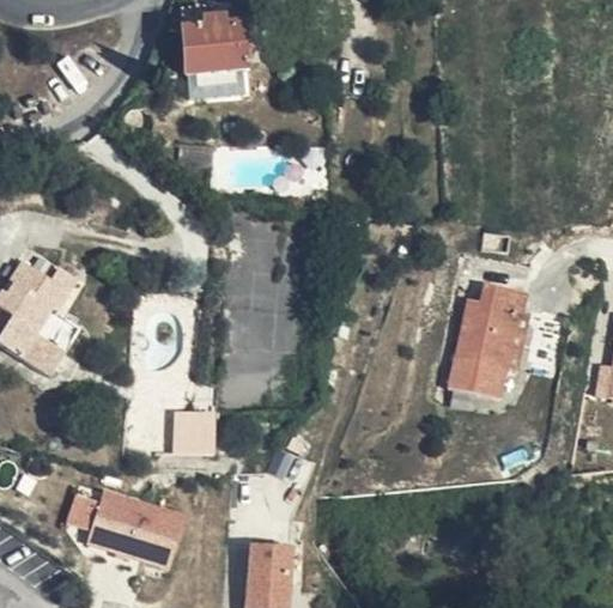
[(183,8),(188,73),(225,71),(246,68),(242,28),(234,29),(232,23),(226,24),(225,14),(207,16),(206,6),(183,8)]
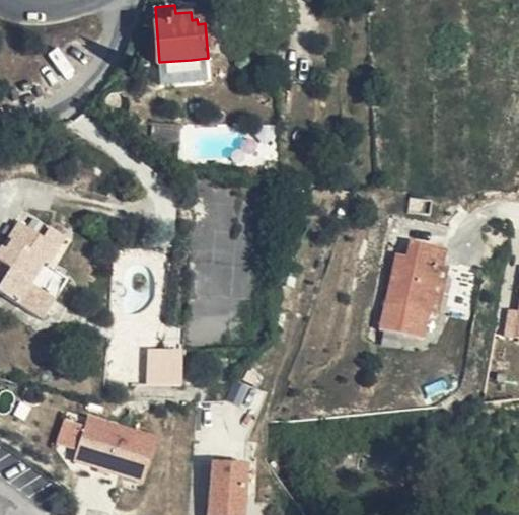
[(191,60),(159,62),(161,85),(193,82),(191,60)]
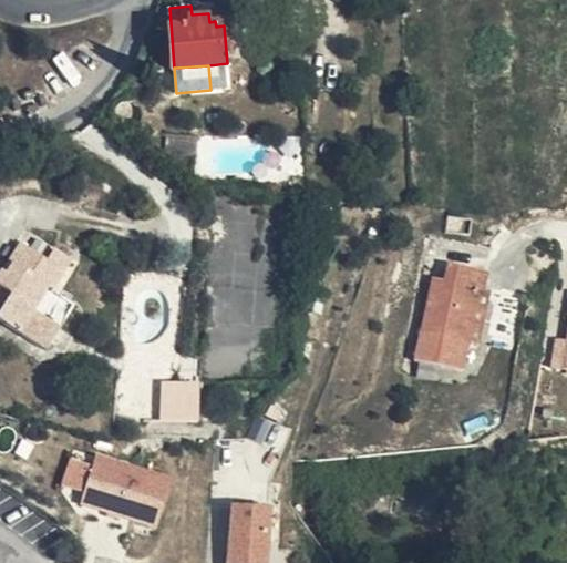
[(140,103),(133,99),(127,98),(122,100),(117,103),(114,108),(113,114),(115,122),(121,125),(125,128),(132,128),(138,124),(142,120),(144,114),(142,108),(140,103)]
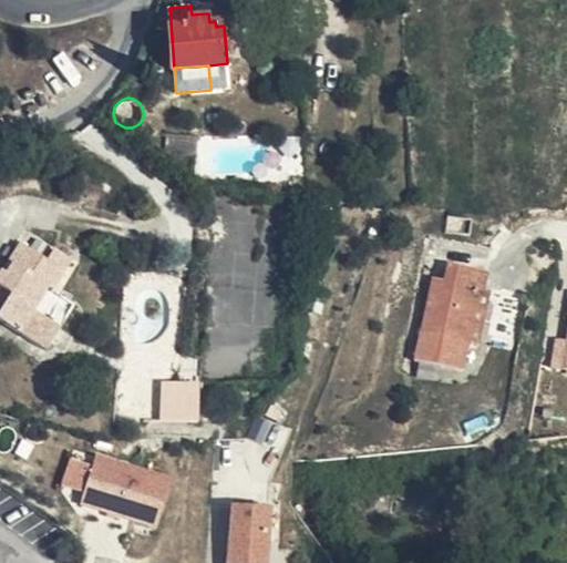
[(199,136),(168,133),(167,151),(197,154),(199,136)]
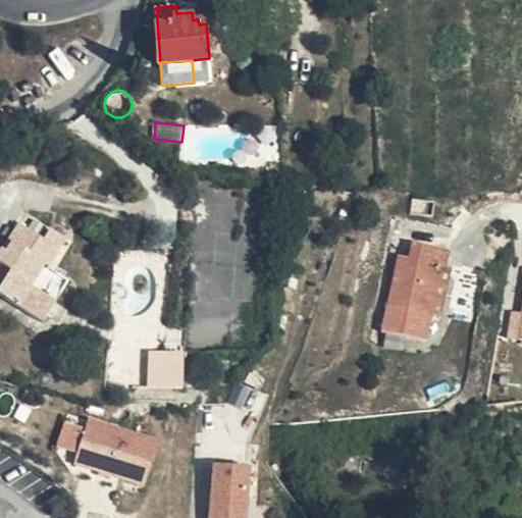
[(44,241),(19,224),(0,254),(0,290),(42,317),(53,299),(32,285),(48,259),(51,262),(65,240),(51,229),(44,241)]
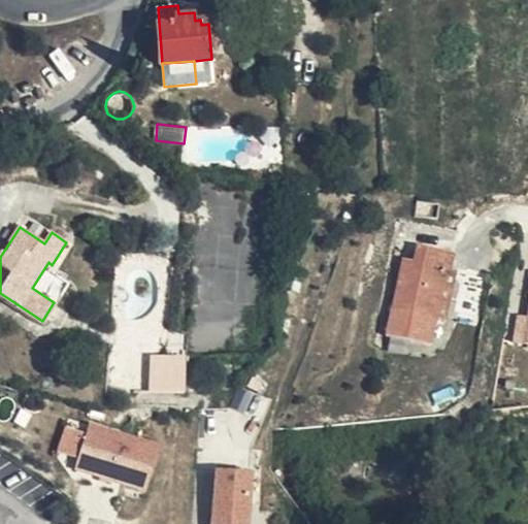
[(449,267),(453,268),(456,253),(418,243),(415,259),(405,257),(389,333),(432,341),(438,316),(449,267)]
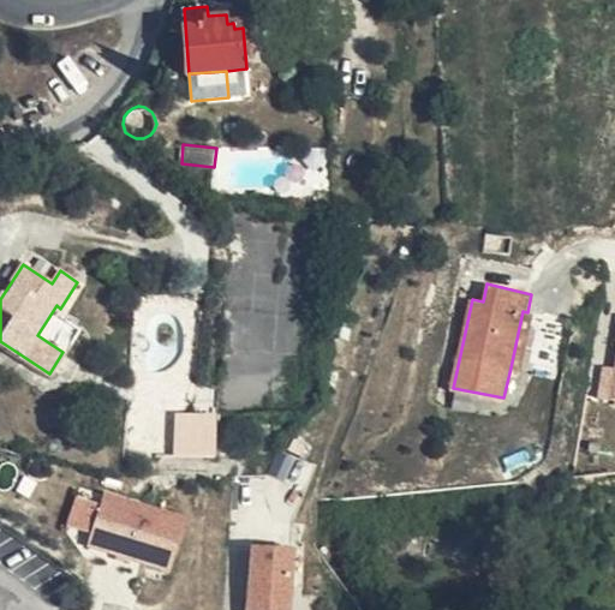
[(533,314),(527,312),(523,311),(511,368),(521,370),(533,314)]
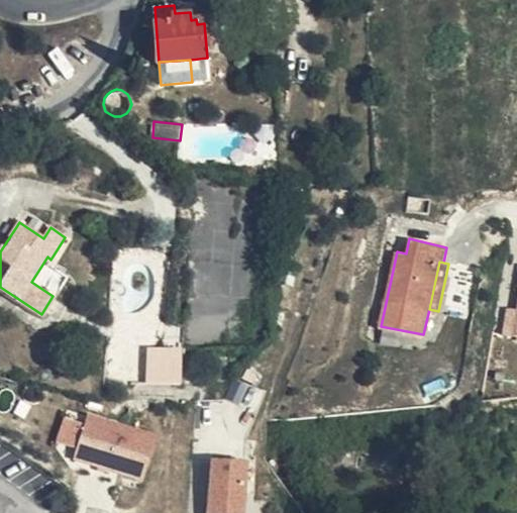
[(516,305),(506,304),(502,331),(516,332),(516,305)]
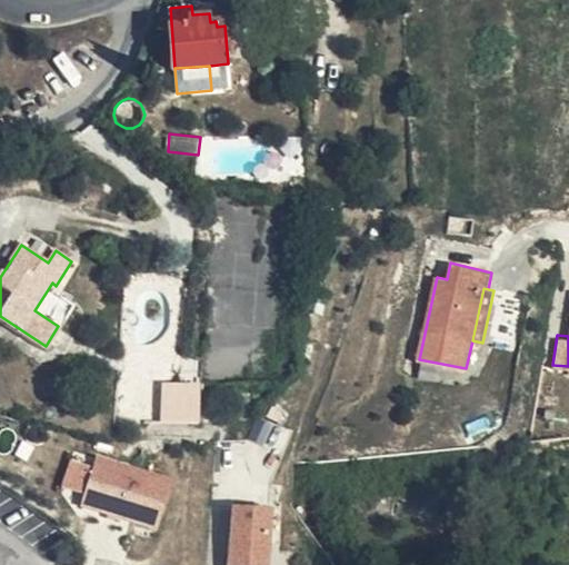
[(147,419),(199,420),(200,385),(148,385),(147,419)]
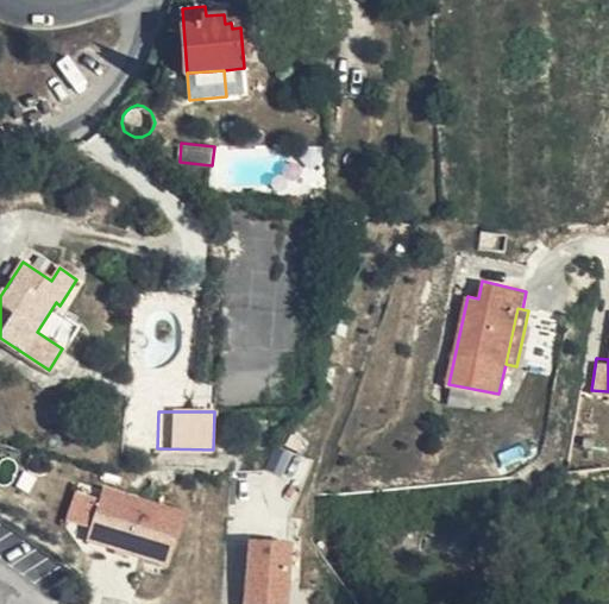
[(99,495),(75,486),(66,515),(89,523),(85,536),(169,565),(188,509),(104,482),(99,495)]
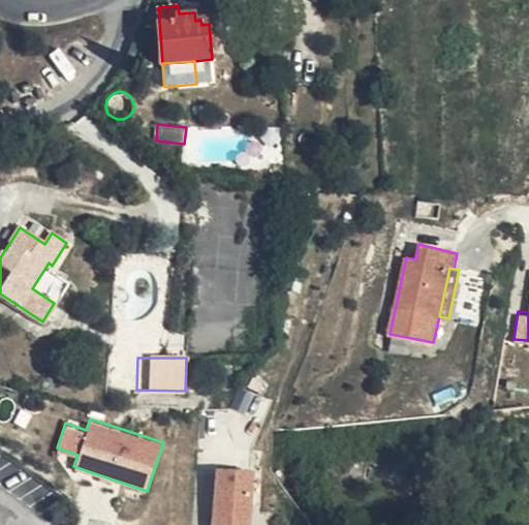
[(249,524),(253,466),(215,464),(211,524),(249,524)]
